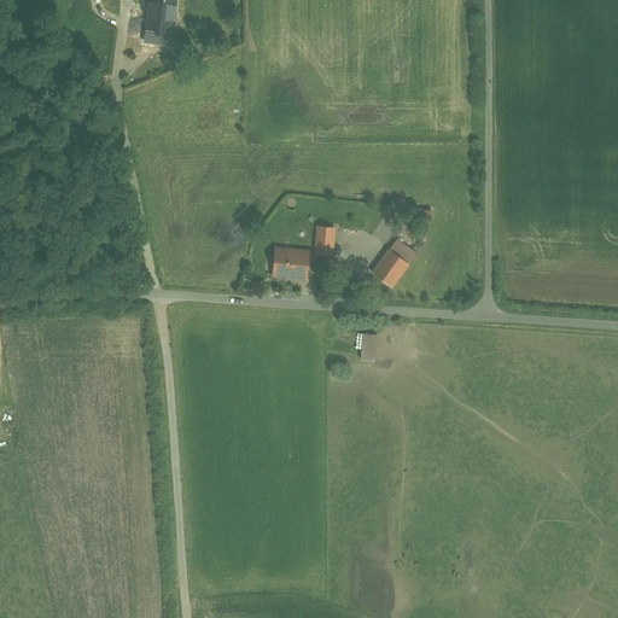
[(178,0),(152,0),(152,10),(149,9),(146,29),(174,33),(178,0)]
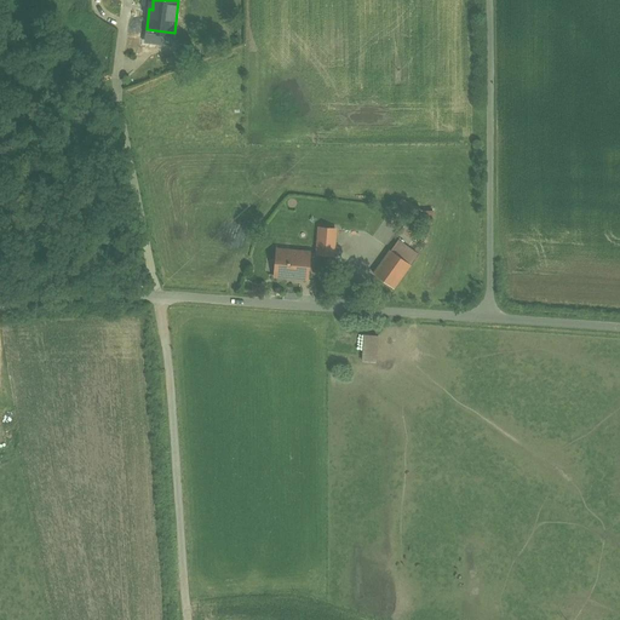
[(336,229),(320,228),(317,253),(333,256),(336,229)]
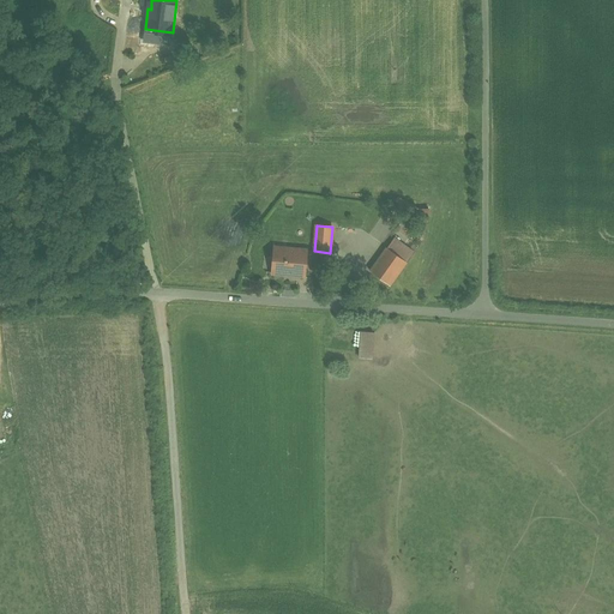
[(307,250),(275,247),(272,274),(305,276),(307,250)]
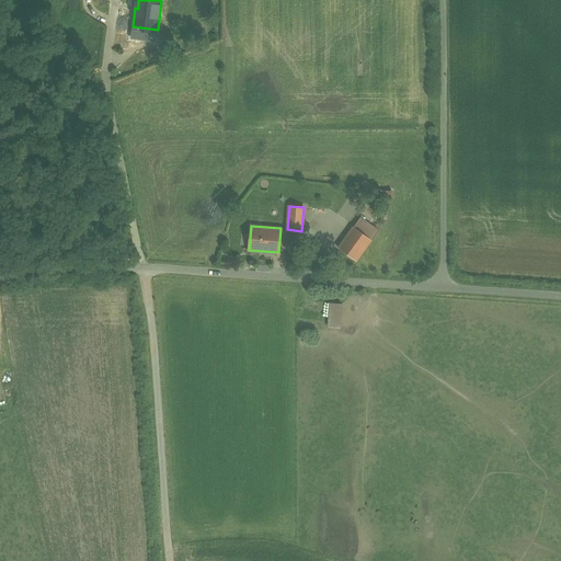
[(371,239),(354,227),(339,248),(356,261),(371,239)]
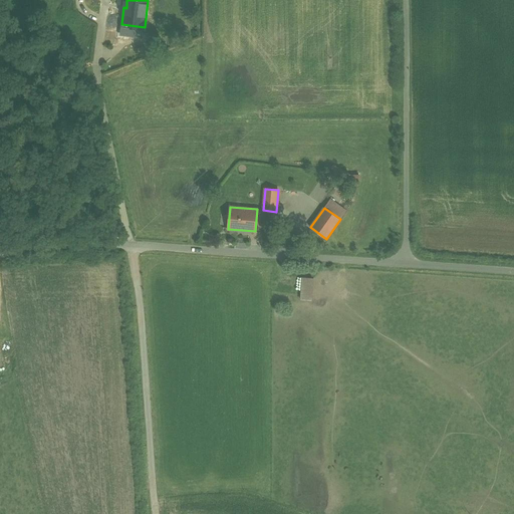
[(313,279),(302,278),(300,299),(312,300),(313,279)]
